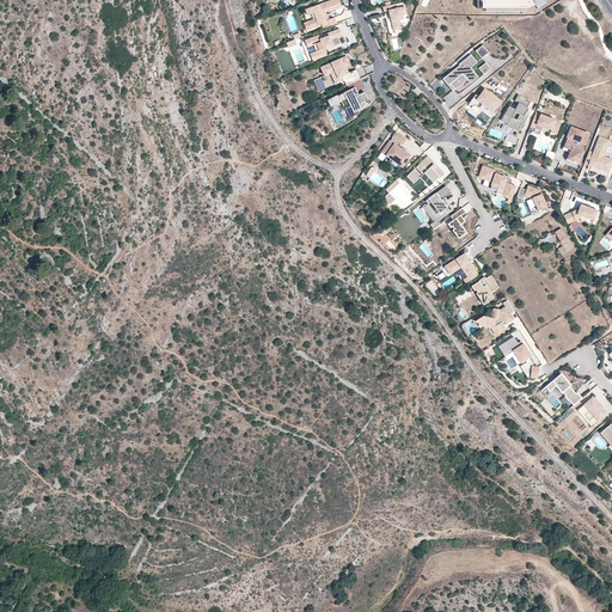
[(336,8),(341,7),(338,0),(336,0),(334,1),(334,0),(307,8),(310,16),(314,14),(316,20),(310,23),(312,28),(322,25),(323,29),(337,24),(335,18),(329,19),(326,20),(324,14),(326,13),(336,10),(336,8)]
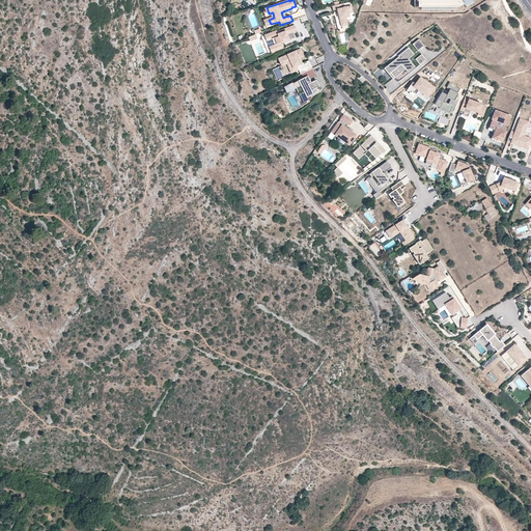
[(342,3),(332,6),(333,10),(337,9),(338,14),(339,12),(339,15),(338,15),(341,27),(347,25),(345,18),(350,17),(348,14),(353,12),(352,6),(343,8),(342,3)]
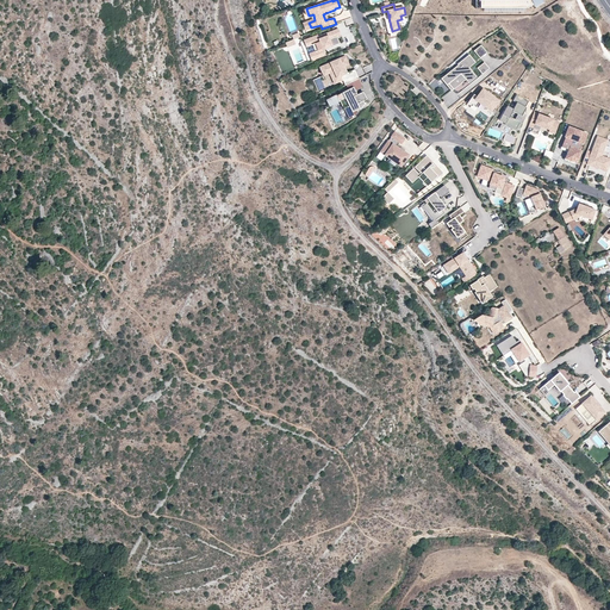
[(506,29),(511,35),(518,27),(514,23),(506,29)]
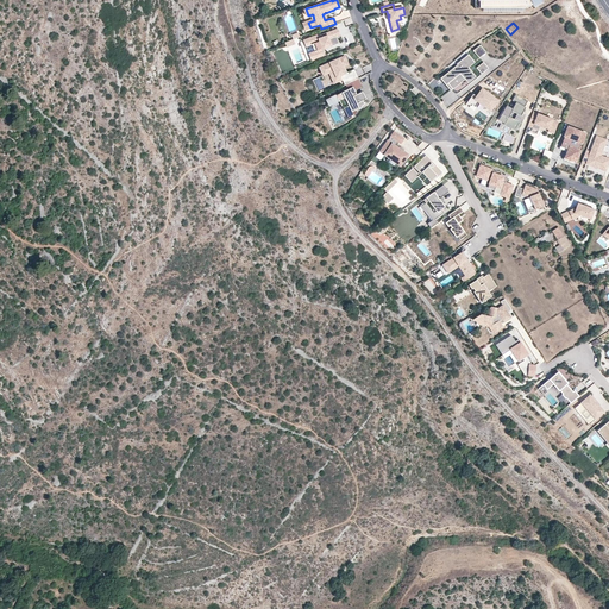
[(340,46),(338,39),(341,38),(338,29),(318,37),(316,36),(303,41),(306,48),(312,45),(314,51),(308,54),(311,61),(325,55),(324,52),(322,50),(326,49),(327,51),(340,46)]
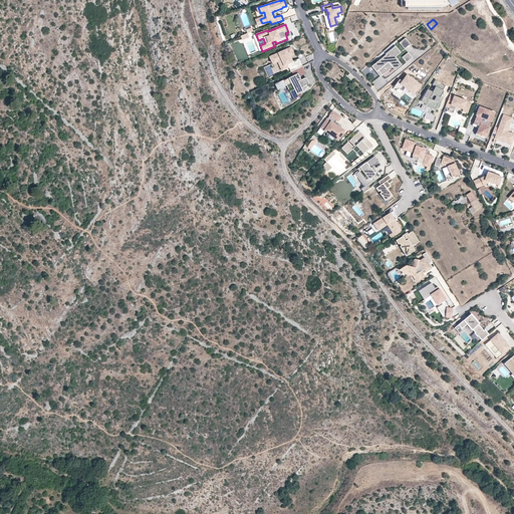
[(410,45),(411,44),(406,37),(399,42),(405,49),(407,47),(408,47),(410,45)]
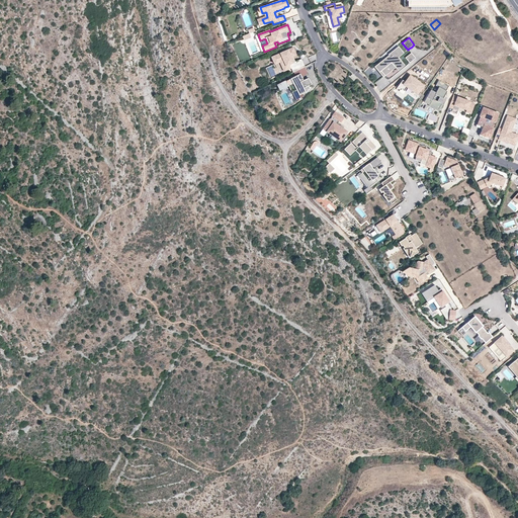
[(406,66),(402,61),(400,63),(397,59),(404,53),(399,47),(391,53),(389,50),(380,57),(383,60),(376,66),(389,80),(406,66)]
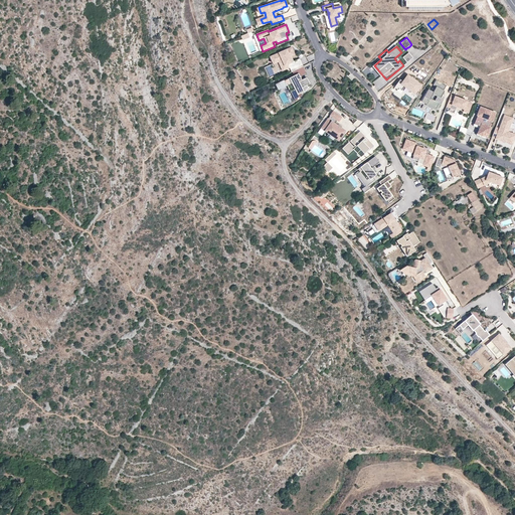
[(297,69),(293,62),(292,62),(289,57),(290,56),(294,55),(290,48),(275,56),(278,63),(281,61),(286,70),(289,68),(291,72),(292,71),(297,69)]
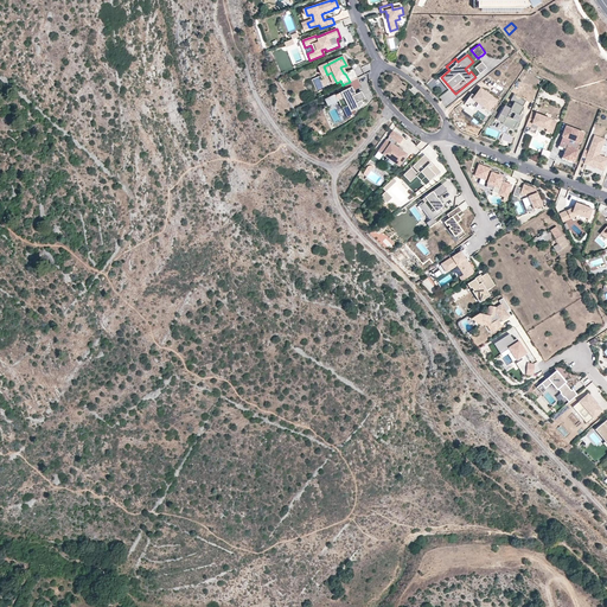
[(480,74),(487,68),(481,62),(474,68),(480,74)]
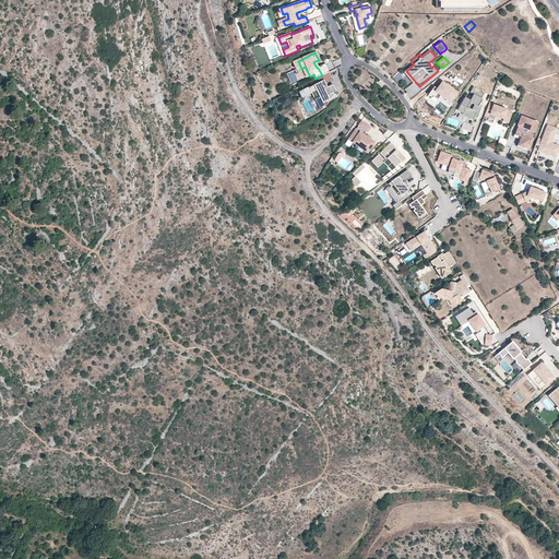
[(301,69),(298,61),(293,63),(296,71),(301,69)]
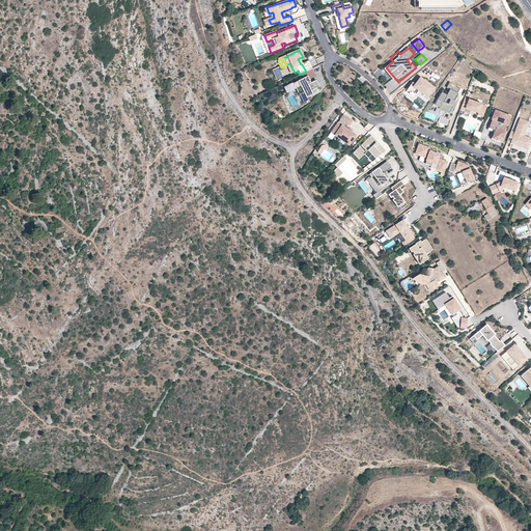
[(312,68),(308,61),(302,64),(306,72),(312,68)]
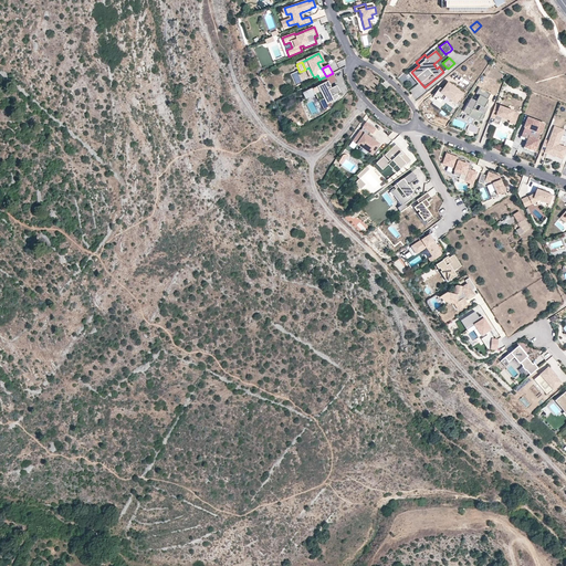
[(337,98),(335,95),(339,93),(336,85),(331,88),(329,85),(336,81),(333,73),(326,76),(321,79),(320,80),(322,84),(313,88),(303,93),(305,98),(315,94),(318,102),(320,101),(324,109),(326,108),(327,107),(328,106),(329,105),(331,104),(329,102),(333,101),(334,102),(335,101),(336,100),(337,98)]
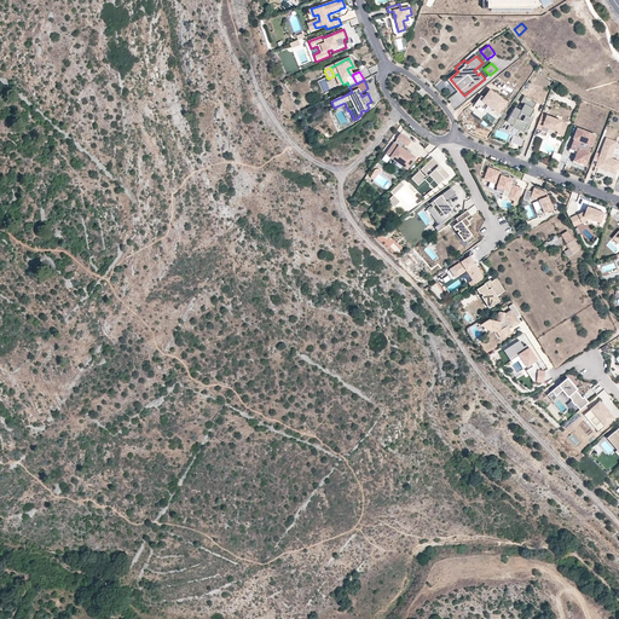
[(498,114),(507,102),(502,98),(501,99),(495,94),(496,94),(495,93),(490,90),(484,98),(481,96),(474,105),(478,108),(479,108),(480,106),(482,109),(486,104),(487,105),(489,103),(495,108),(493,109),(498,114)]
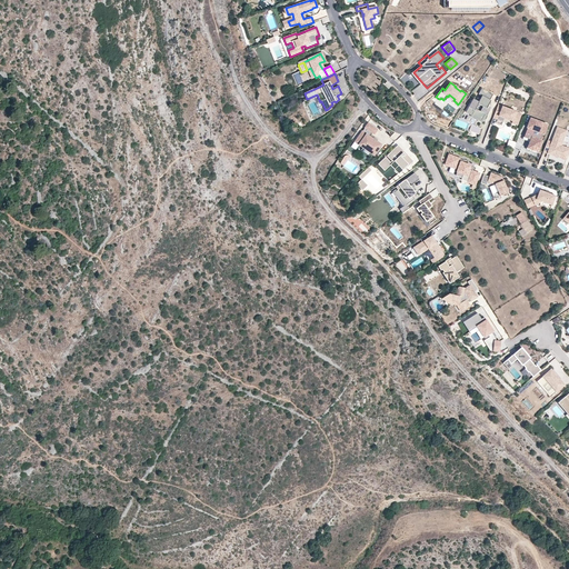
[(470,106),(473,108),(470,115),(481,121),(485,115),(487,116),(490,110),(487,108),(491,101),(490,100),(495,92),(483,87),(480,92),(483,95),(480,100),(475,97),(470,106)]
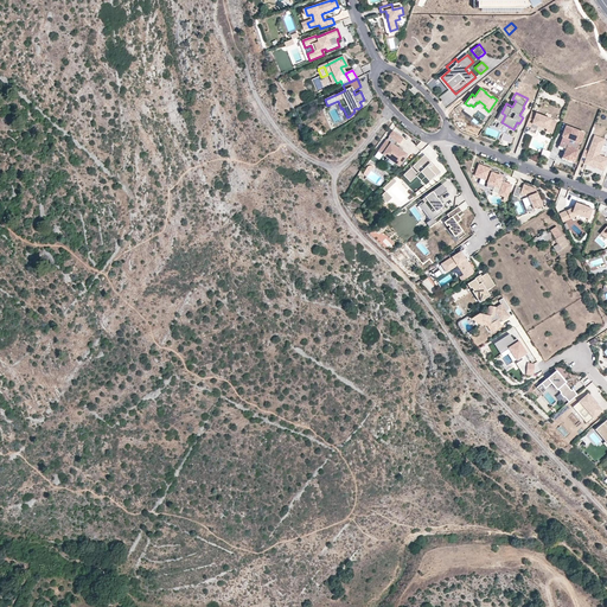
[(556,122),(531,113),(525,126),(531,128),(532,125),(547,131),(548,128),(554,131),(556,122)]
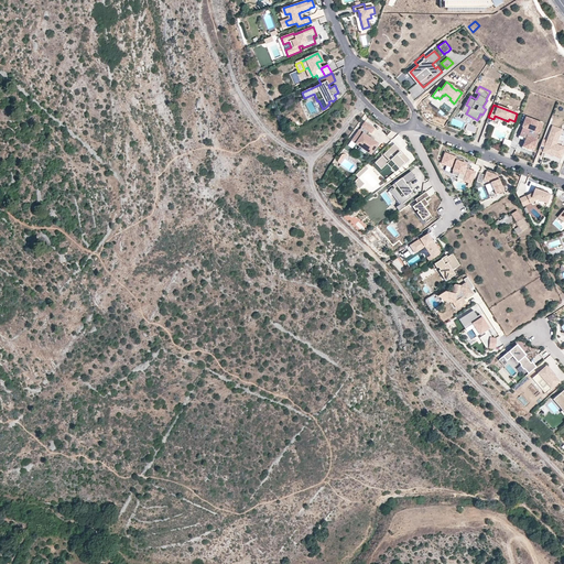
[(542,125),(529,119),(528,122),(525,128),(523,127),(519,136),(527,139),(523,147),(533,151),(537,140),(535,140),(538,133),(539,133),(542,125)]
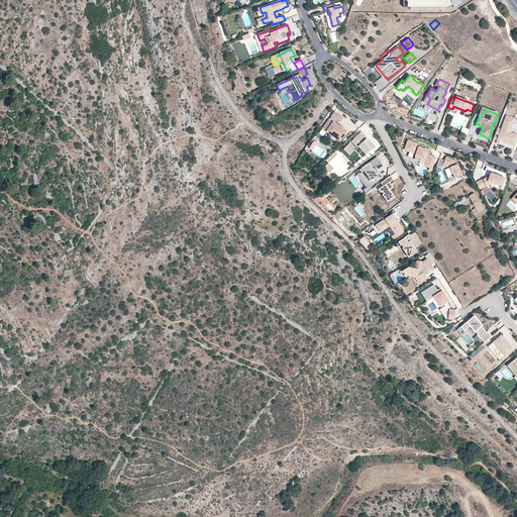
[(344,118),(335,111),(331,116),(332,116),(330,119),(329,119),(322,129),(326,132),(329,134),(328,136),(329,136),(329,137),(333,140),(334,140),(335,139),(339,142),(347,132),(341,128),(338,127),(338,126),(335,123),(338,121),(340,122),(344,118)]
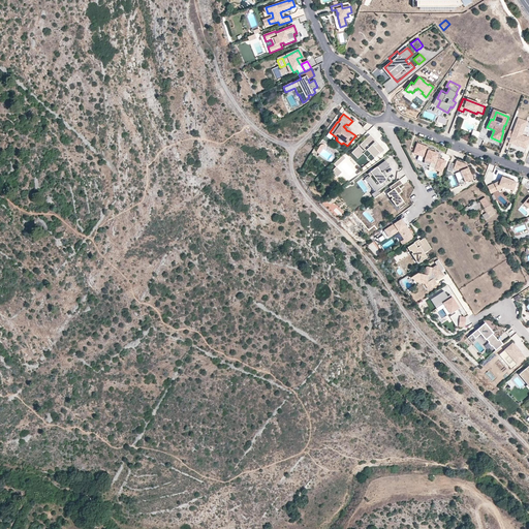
[(447,120),(438,116),(436,122),(443,124),(445,125),(447,120)]
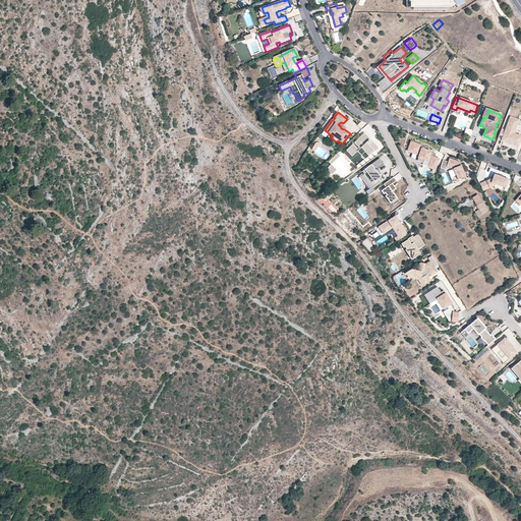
[(505,130),(502,128),(498,139),(504,141),(518,148),(520,138),(520,135),(514,133),(516,129),(519,120),(510,116),(505,130)]
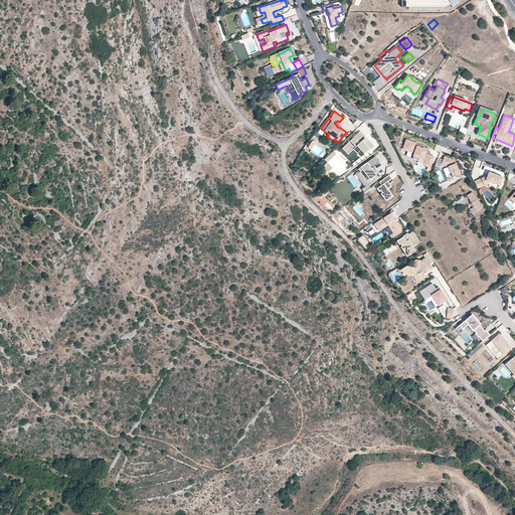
[(481,127),(474,124),(473,126),(479,128),(476,135),(487,139),(487,138),(478,134),(481,127)]
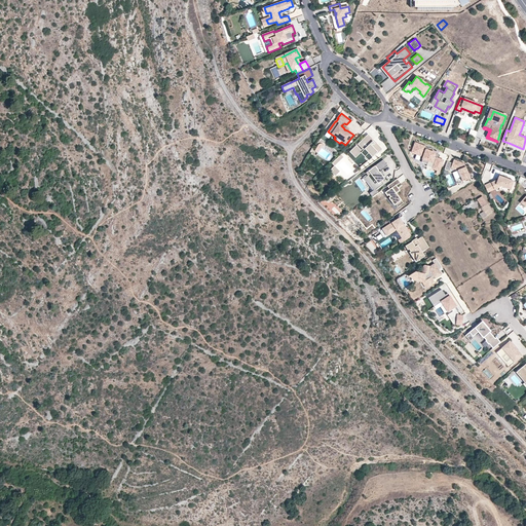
[(382,149),(368,134),(358,144),(362,149),(361,150),(357,145),(346,154),(360,167),(377,153),(382,149)]
